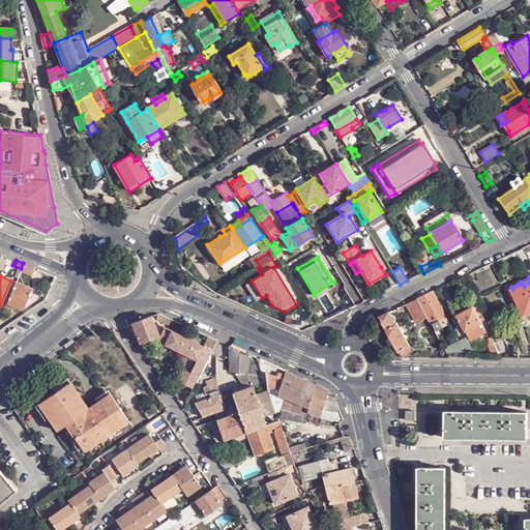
[(16,282),(6,304),(21,311),(23,308),(32,288),(16,282)]
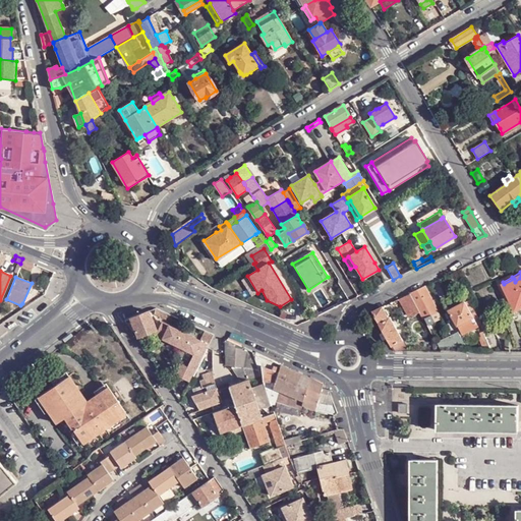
[(520,278),(515,282),(514,279),(504,284),(509,293),(507,294),(515,311),(520,308),(520,278)]
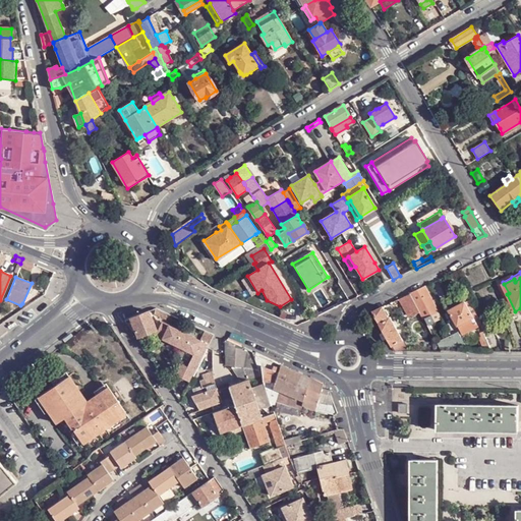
[(509,293),(504,284),(503,282),(501,283),(498,284),(512,313),(515,311),(507,294),(509,293)]
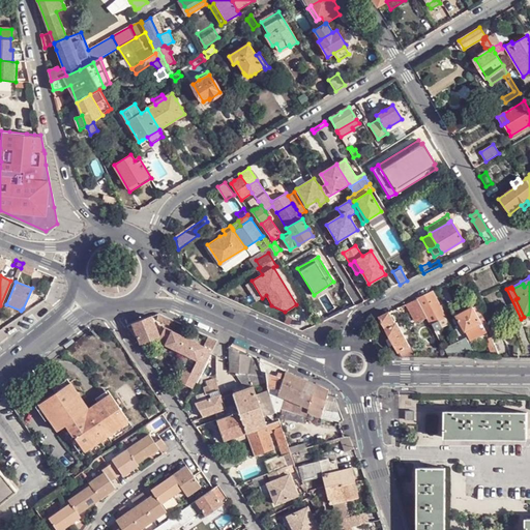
[(445,317),(433,292),(418,299),(421,304),(428,318),(431,325),(445,317)]
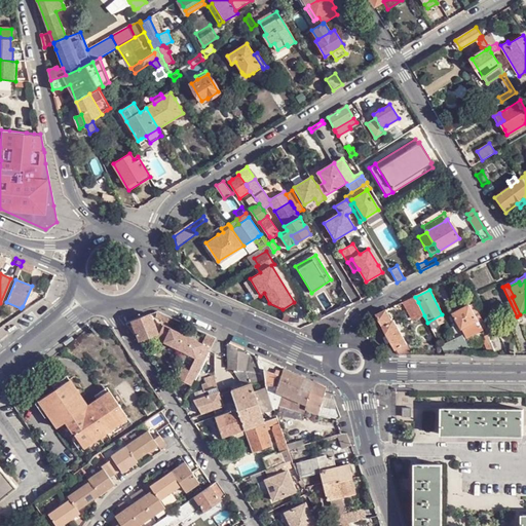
[(415,297),(397,305),(400,311),(412,305),(418,302),(415,297)]
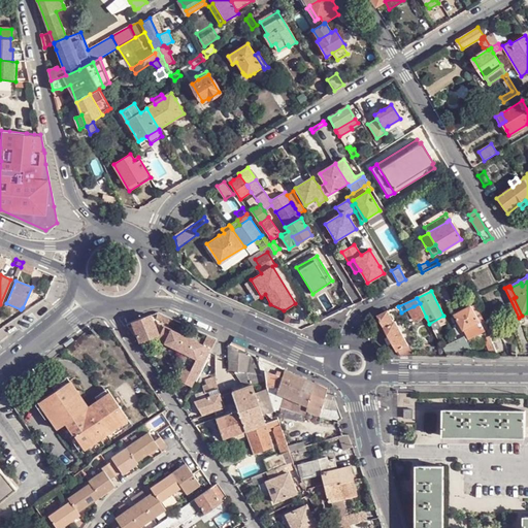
[(420,303),(414,306),(420,320),(426,317),(420,303)]
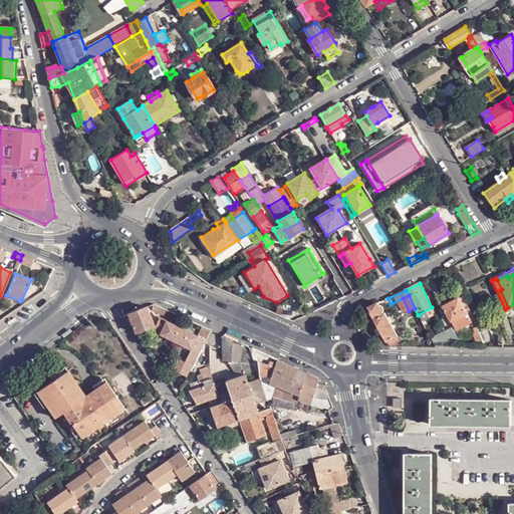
[(443,306),(452,323),(468,315),(459,299),(459,297),(443,306)]
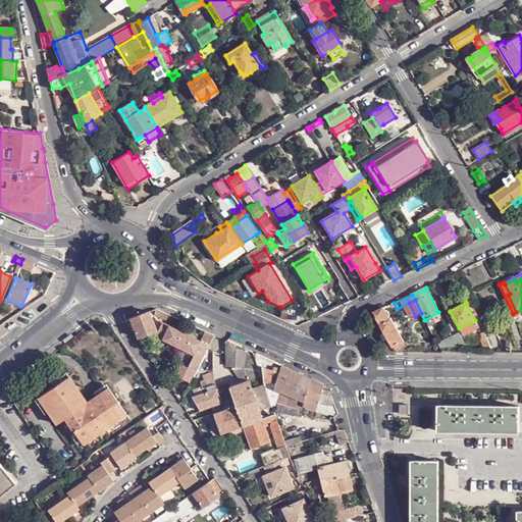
[(162,318),(164,313),(152,307),(150,312),(162,318)]
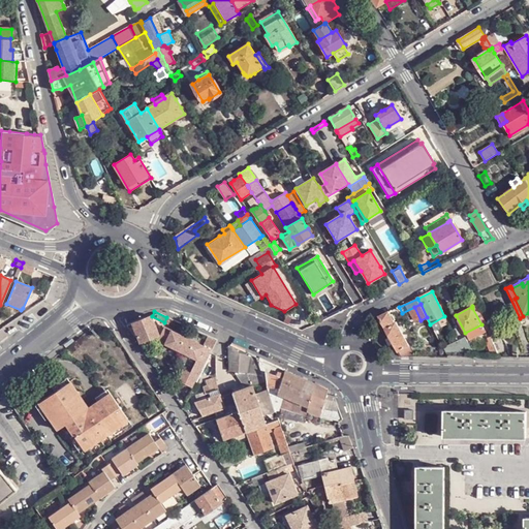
[(398,352),(407,347),(409,346),(397,322),(395,323),(389,311),(385,313),(379,316),(389,335),(395,346),(398,352)]
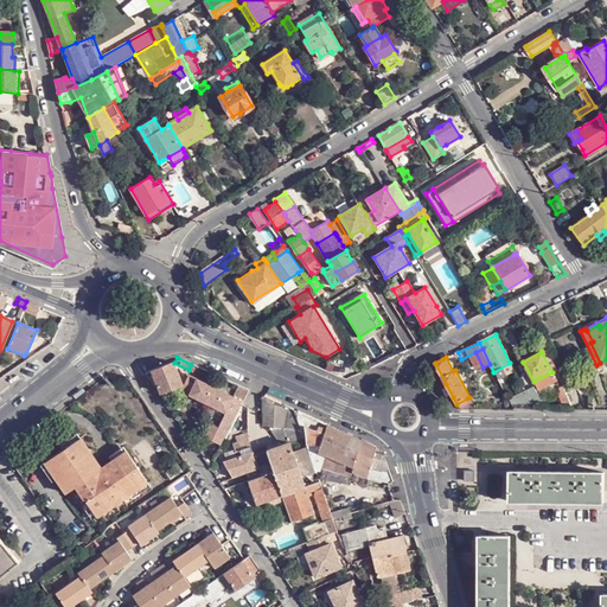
[(151,371),(155,382),(159,391),(181,383),(174,363),(167,365),(152,371),(151,371)]
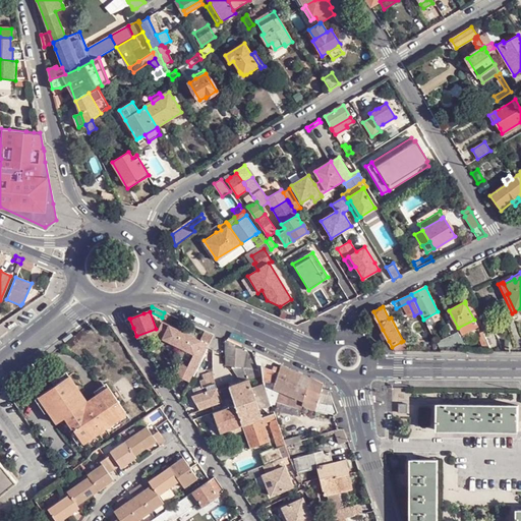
[(125,321),(130,329),(133,328),(129,319),(125,321)]
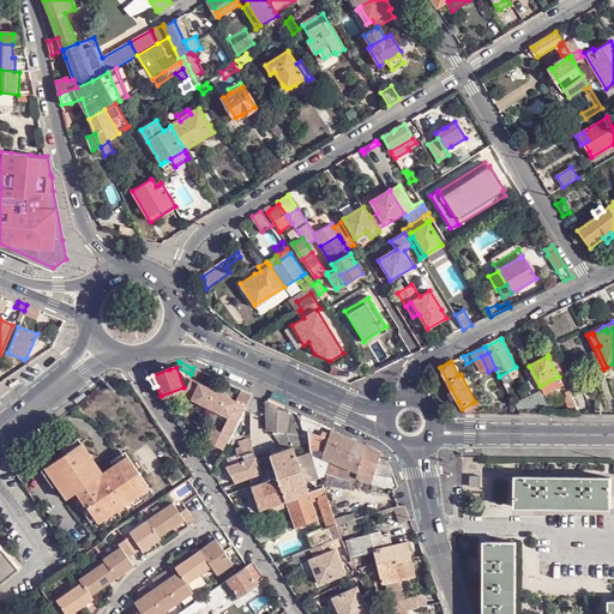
[(559,377),(540,386),(542,391),(543,393),(564,385),(559,377)]
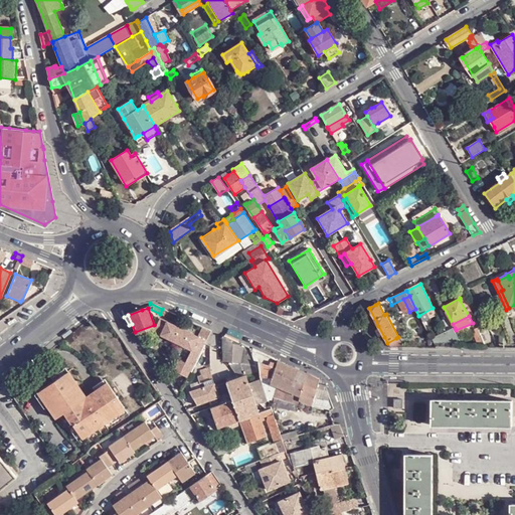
[(198,336),(160,318),(154,331),(161,334),(161,335),(192,349),(186,362),(180,373),(188,377),(207,339),(198,336)]
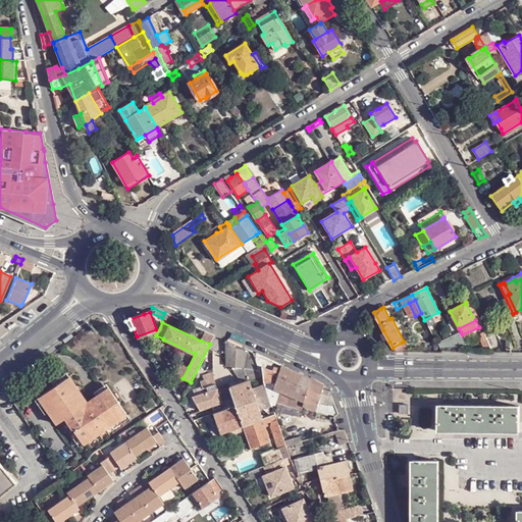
[(214,334),(205,330),(201,341),(210,344),(214,334)]
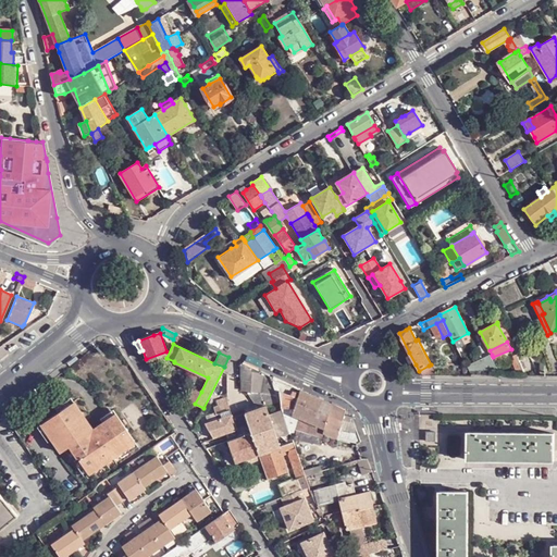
[(259,393),(261,394),(265,373),(239,362),(240,390),(247,391),(259,393)]
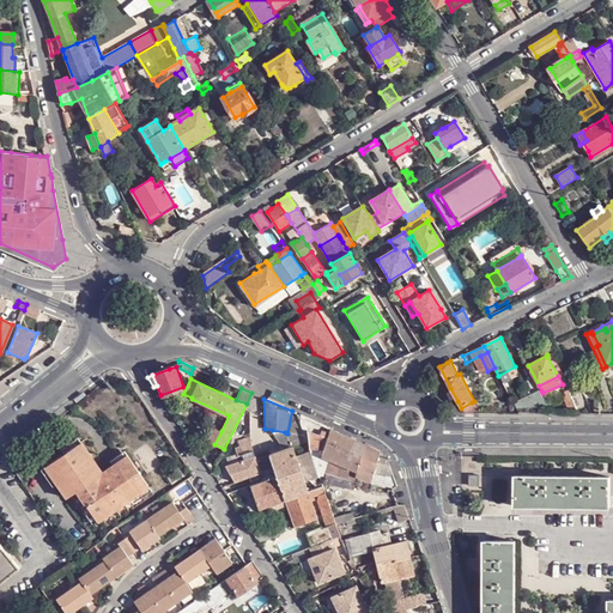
[(297,413),(292,411),(287,434),(305,436),(297,413)]
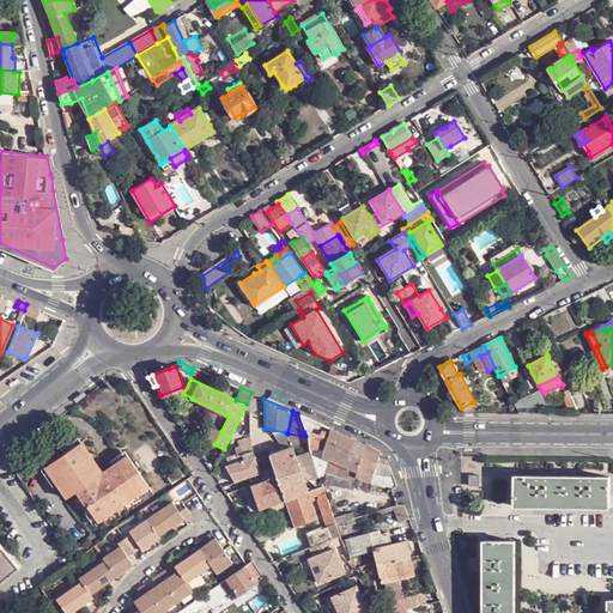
[(329,429),(297,413),(305,436),(308,442),(311,455),(315,454),(317,455),(329,429)]
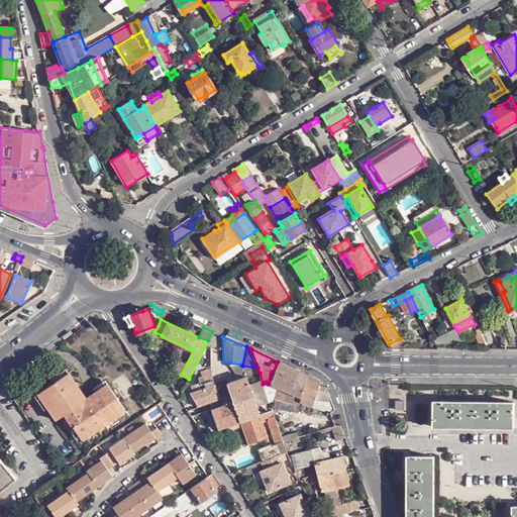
[(187,364),(180,359),(174,371),(181,375),(187,364)]
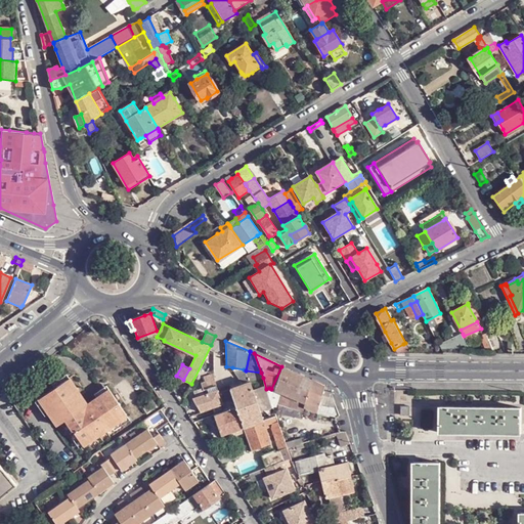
[(311,379),(281,366),(271,389),(303,401),(304,398),(311,379)]
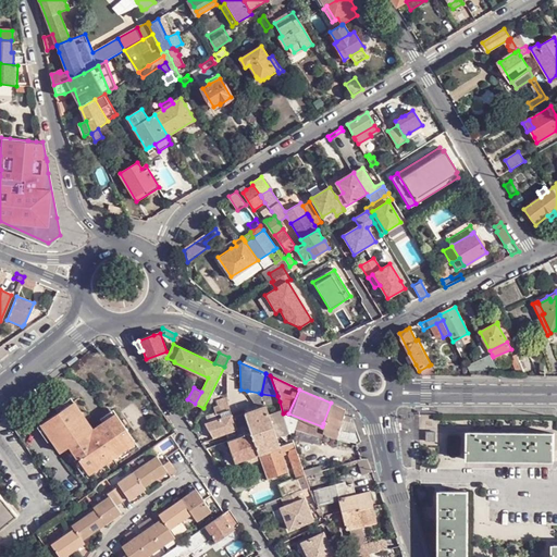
[(259,393),(247,391),(254,410),(264,406),(259,393)]
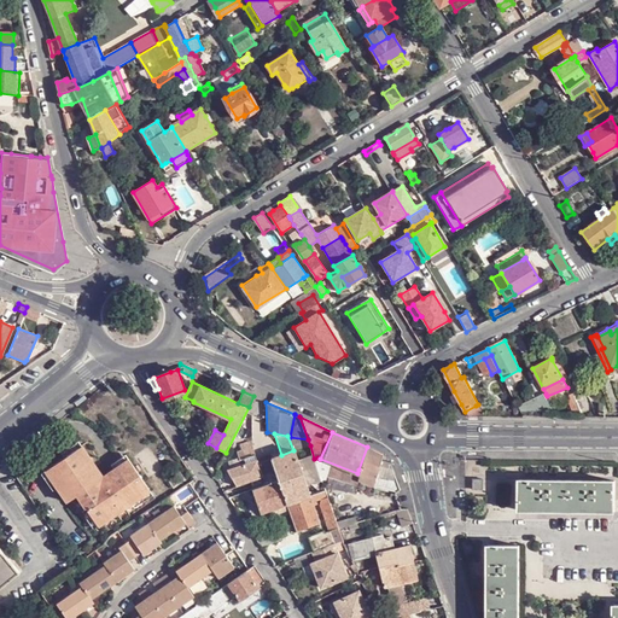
[(290,437),(287,436),(293,450),(295,450),(310,445),(308,439),(290,437)]
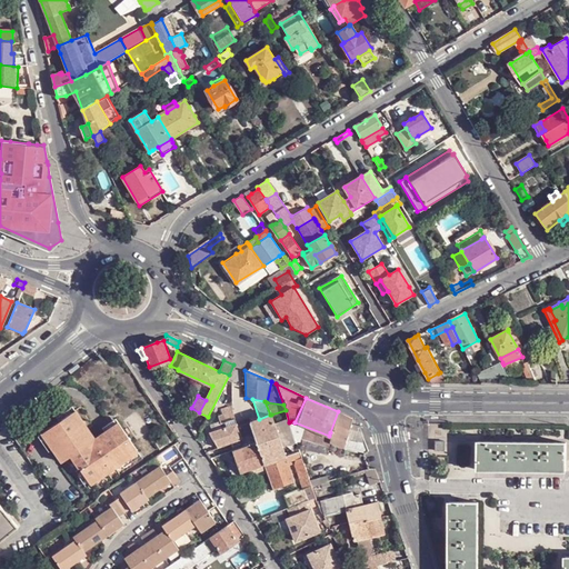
[(225,427),(237,422),(232,411),(232,406),(218,410),(220,416),(215,418),(218,427),(223,425),(225,427)]
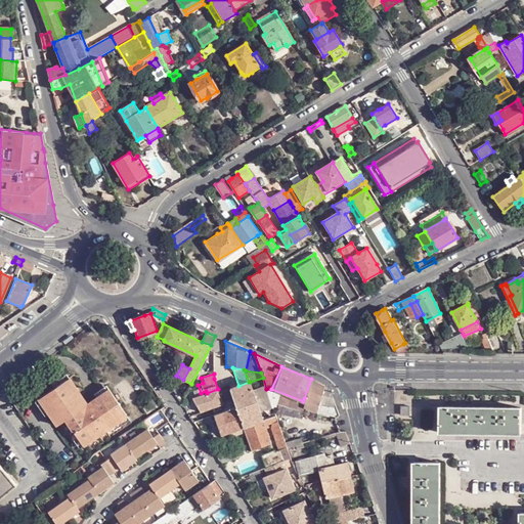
[(50,384),(52,388),(68,378),(64,375),(50,384)]
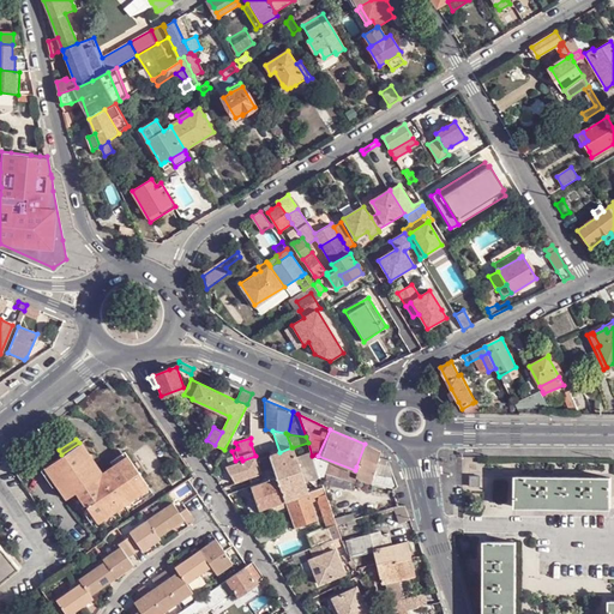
[(61,455),(43,467),(54,483),(65,499),(74,492),(86,509),(95,522),(128,500),(148,488),(126,457),(112,467),(100,474),(79,443),(61,455)]
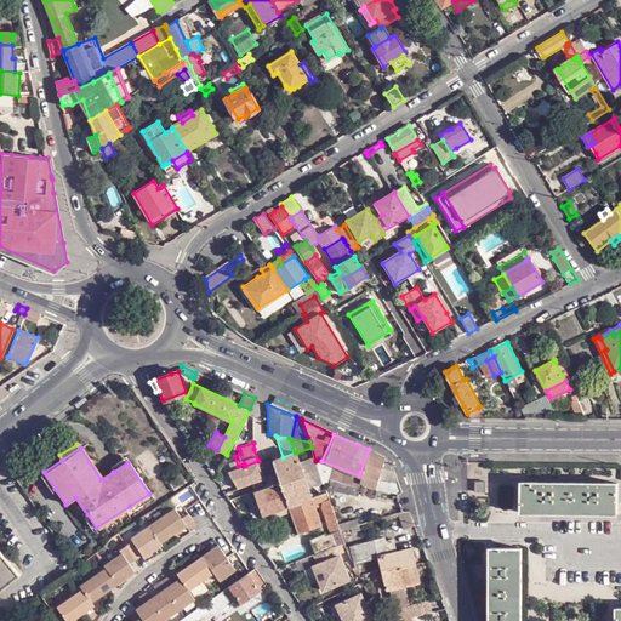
[(315,461),(312,448),(296,453),(312,497),(328,491),(323,482),(315,461)]
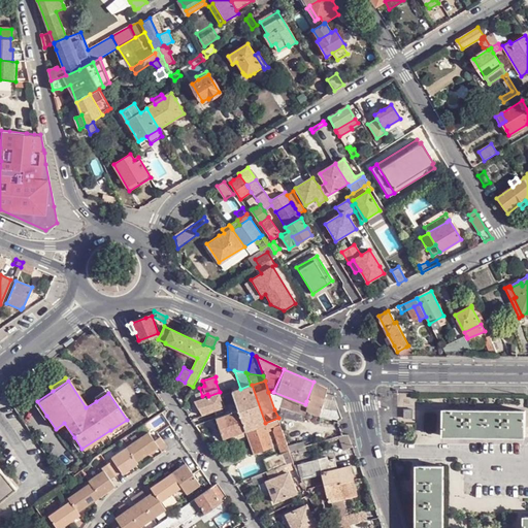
[(331,390),(314,382),(306,401),(323,407),(339,410),(331,390)]
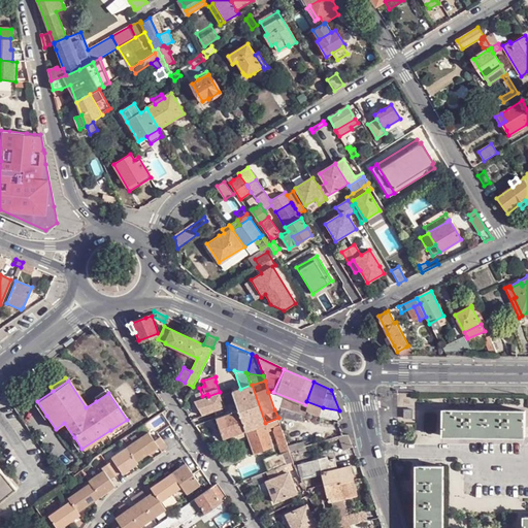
[(265,423),(252,385),(251,385),(240,389),(221,396),(224,406),(227,414),(237,410),(244,431),(265,423)]
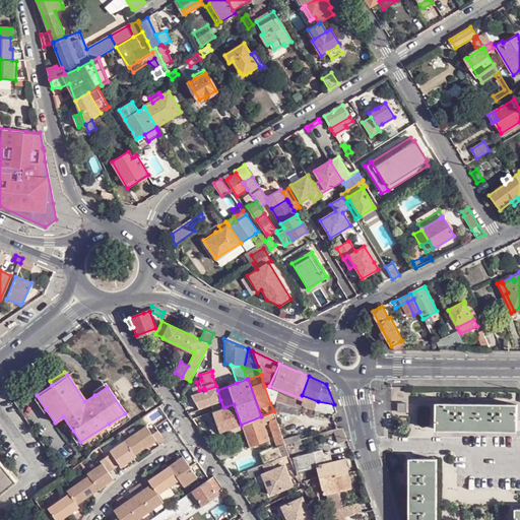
[(91,392),(94,395),(107,387),(105,383),(91,392)]
